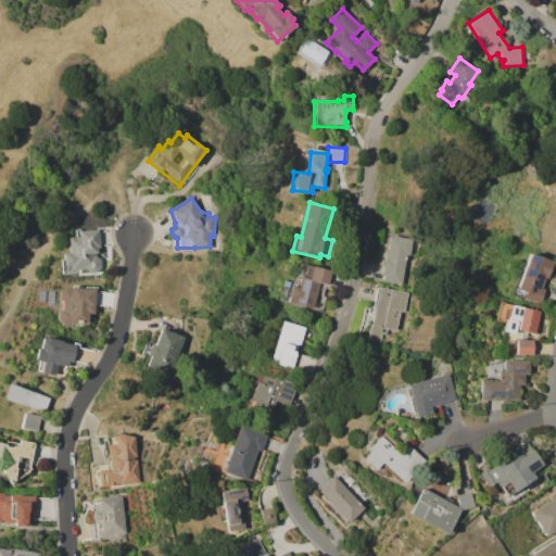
[(99,229),(100,244),(97,247),(97,256),(101,260),(101,266),(97,272),(81,274),(81,269),(71,270),(71,266),(64,267),(63,252),(70,252),(68,237),(79,236),(78,230),(99,229)]
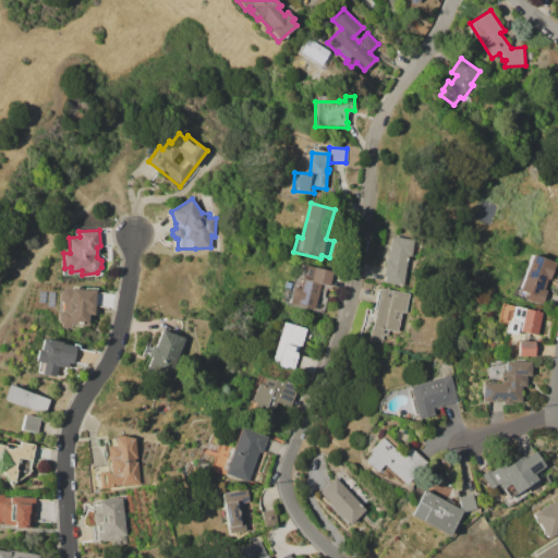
[(391,235),(415,239),(412,257),(408,256),(404,284),(385,282),(386,276),(384,276),(386,258),(388,259),(391,235)]
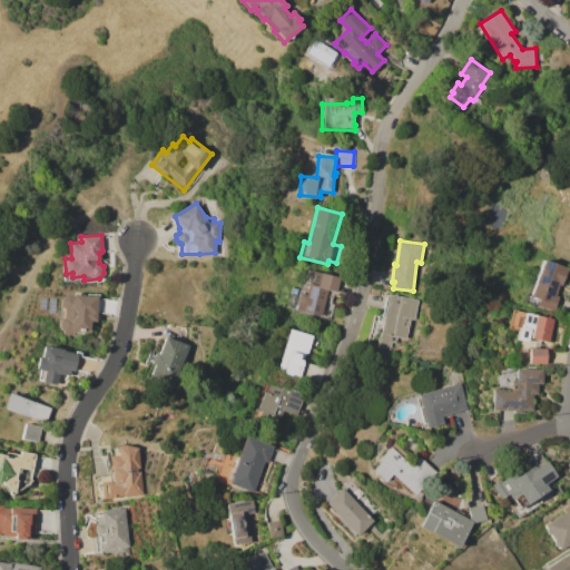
[(543,259),(567,267),(561,285),(559,284),(554,295),(558,296),(552,311),(536,304),(537,300),(530,297),(543,259)]
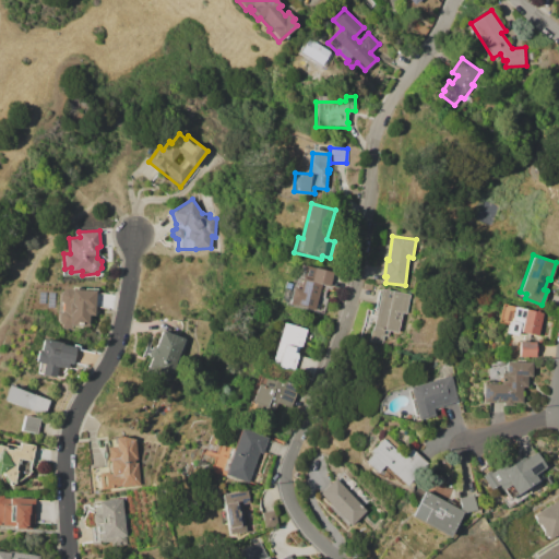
[(301,264),(332,272),(330,283),(332,284),(330,289),(328,288),(325,297),(328,298),(324,312),(287,304),(292,288),(286,287),(287,282),(293,283),(294,277),(298,278),(301,264)]
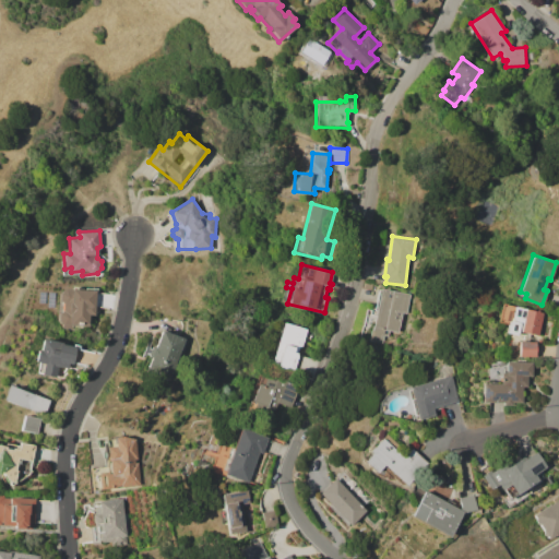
[(381,287),(412,294),(404,333),(390,331),(389,336),(384,335),(383,343),(371,341),(381,287)]
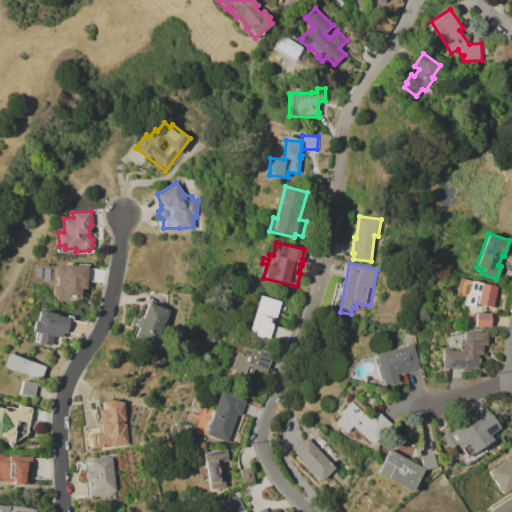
[(59,265),(87,264),(87,289),(81,288),(81,301),(53,301),(54,268),(59,265)]
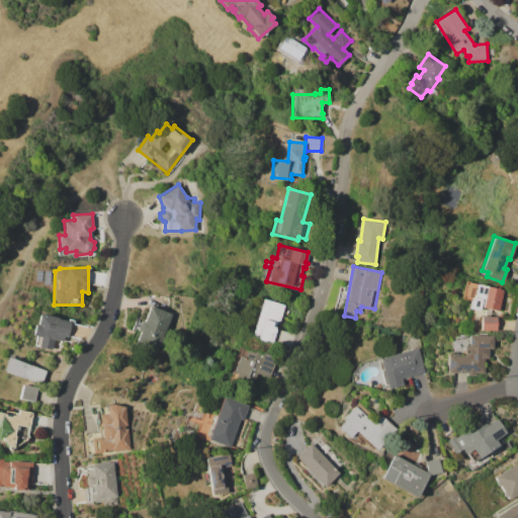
[(465,281),(504,290),(499,311),(481,307),(480,311),(468,308),(469,300),(461,298),(465,281)]
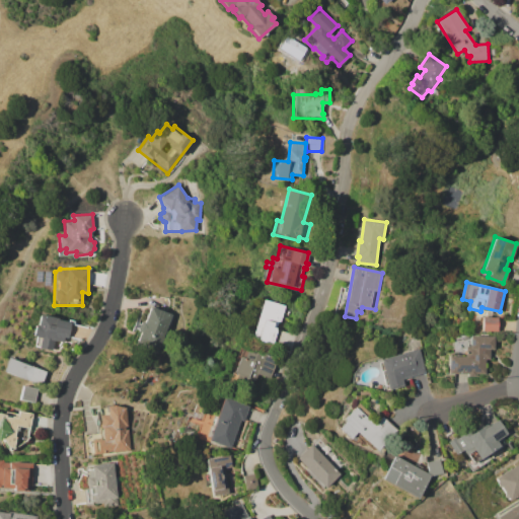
[(264,299),(291,307),(288,316),(285,315),(281,330),(295,335),(290,349),(273,344),(273,346),(257,341),(258,337),(253,335),(264,299)]
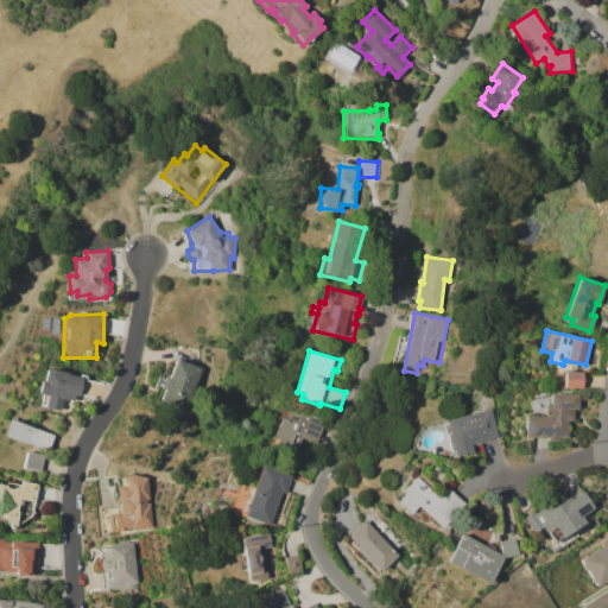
[(176,360),(201,368),(194,386),(197,387),(191,403),(188,401),(184,412),(159,403),(165,388),(162,387),(166,377),(169,378),(176,360)]
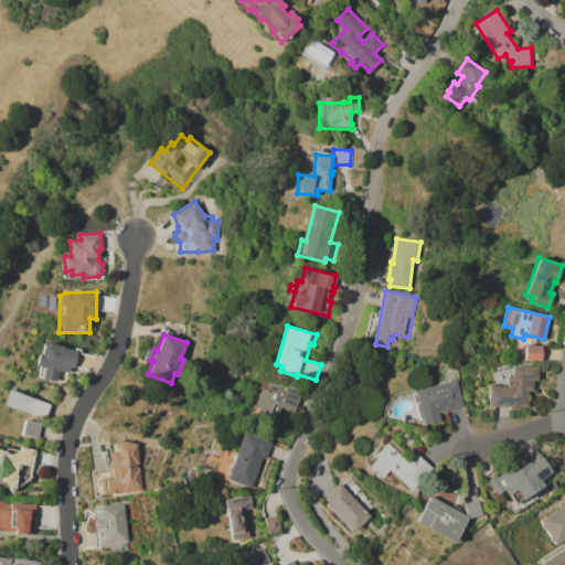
[(43,342),(77,350),(74,368),(70,366),(68,373),(60,371),(57,382),(42,379),(45,368),(35,366),(39,351),(41,352),(43,342)]
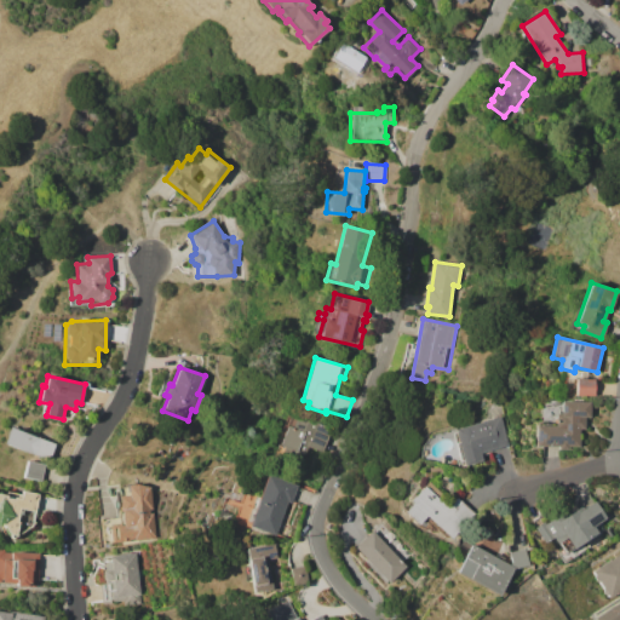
[(575,378),(595,378),(595,395),(575,395),(575,378)]
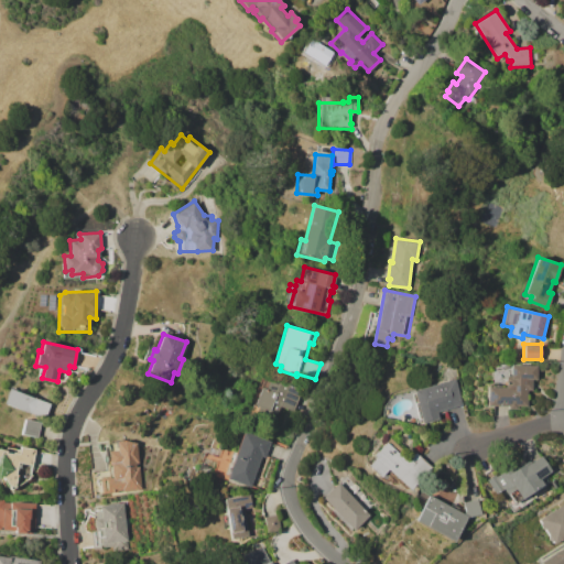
[(487,405),(487,384),(505,384),(505,377),(510,377),(510,365),(537,365),(537,380),(532,380),(532,390),(527,390),(527,405),(487,405)]
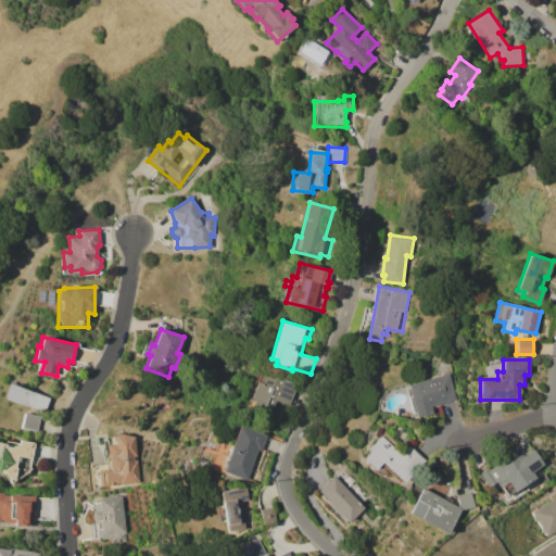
[(260,369),(298,383),(289,406),(277,402),(273,414),(248,405),(250,401),(249,400),(260,369)]
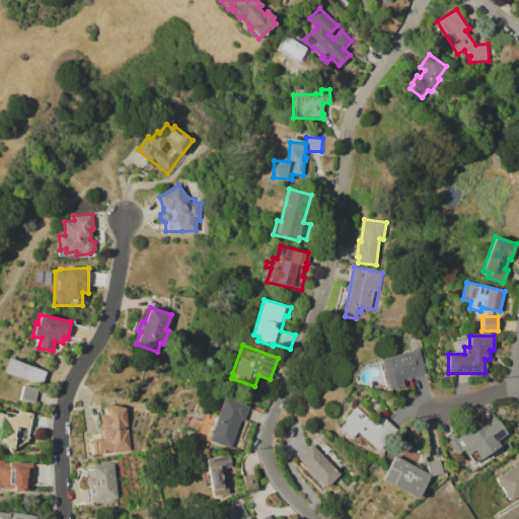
[(380,359),(419,348),(426,372),(402,378),(404,385),(388,390),(380,359)]
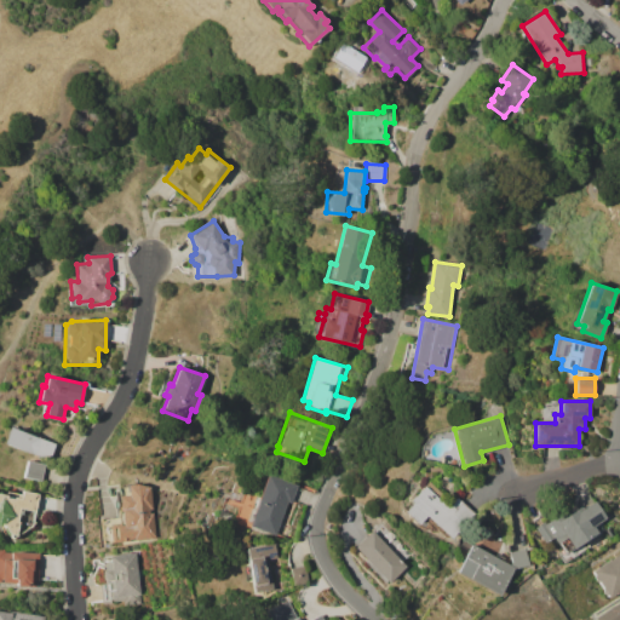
[(9,428),(55,443),(50,459),(4,442),(9,428)]
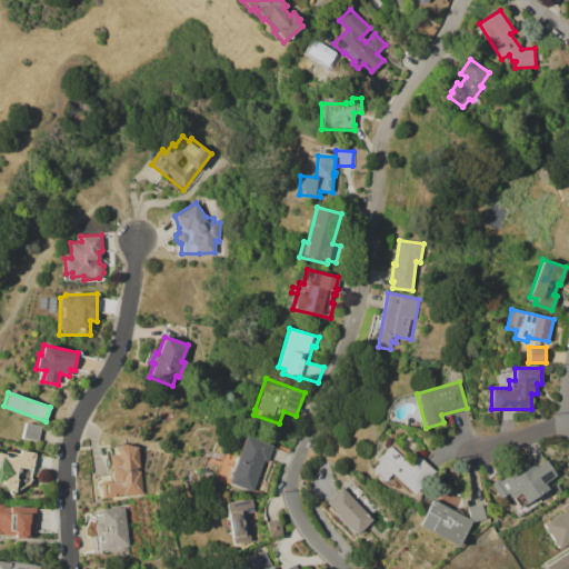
[(26,423),(41,427),(38,440),(22,437),(26,423)]
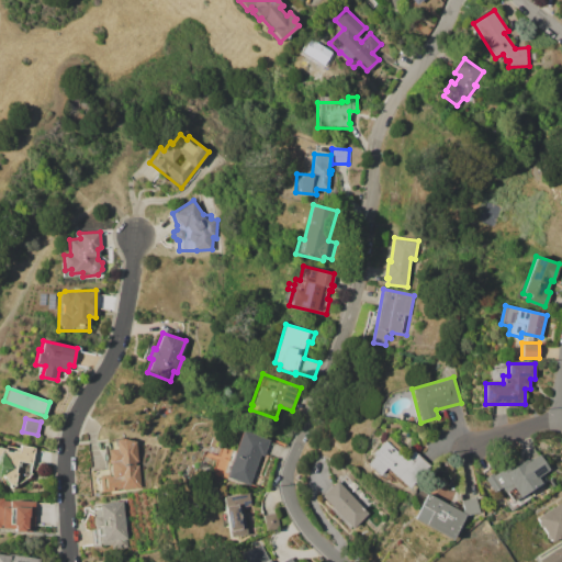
[(242,430),(269,440),(263,456),(260,454),(250,485),(225,478),(242,430)]
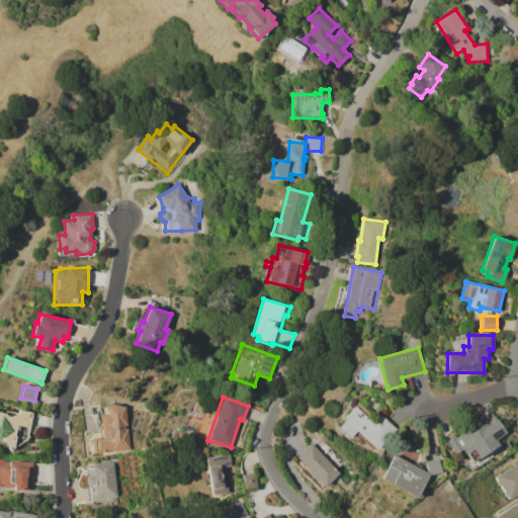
[(357,402),(377,420),(381,416),(396,428),(376,449),(355,431),(349,439),(336,428),(344,419),(343,418),(357,402)]
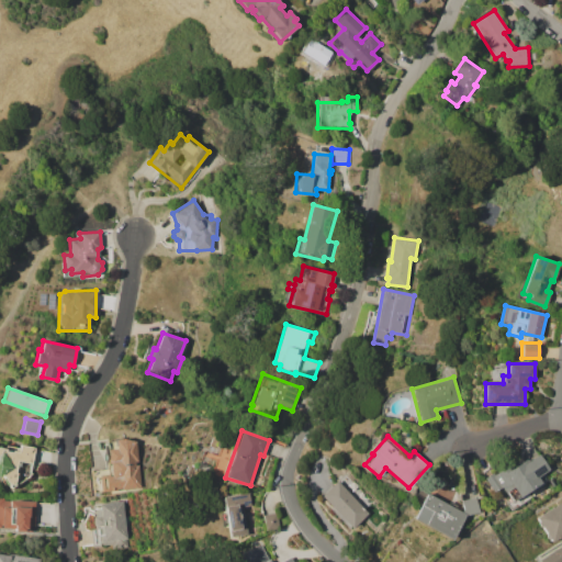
[(136,441),(142,487),(96,494),(92,471),(109,469),(107,450),(117,449),(115,439),(125,438),(136,441)]
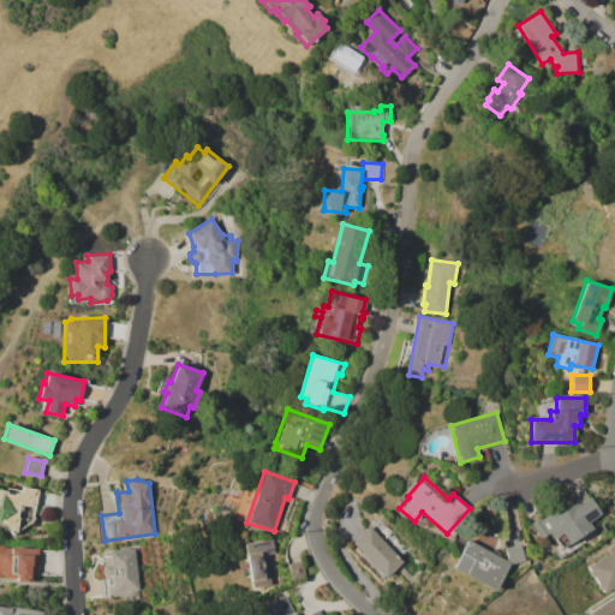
[(7,487),(22,489),(23,487),(39,489),(37,496),(35,506),(36,520),(13,535),(3,520),(0,520),(0,489),(5,490),(7,487)]
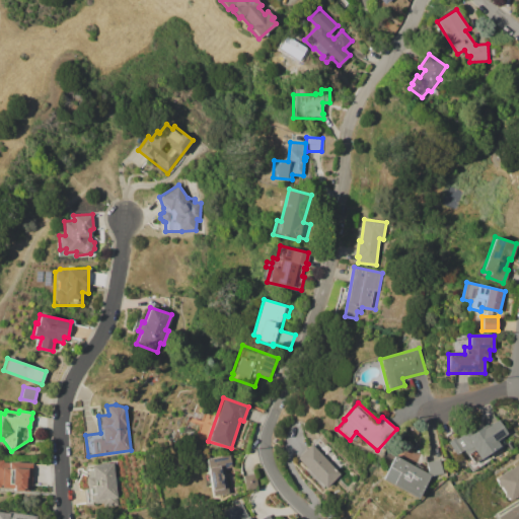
[(472,464),(463,449),(456,454),(448,441),(456,436),(457,438),(475,426),(477,429),(487,424),(488,426),(499,419),(507,433),(497,439),(501,446),(472,464)]
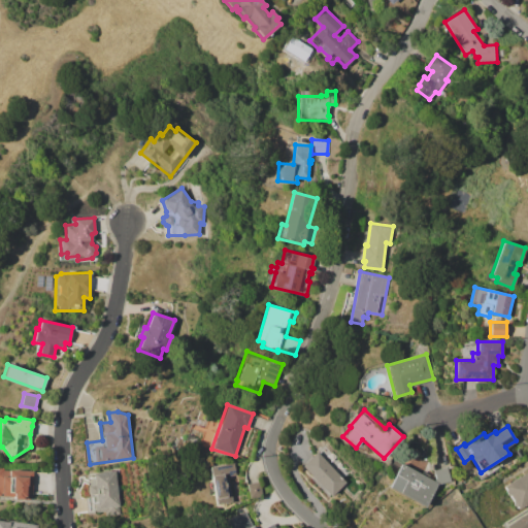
[(192,428),(203,432),(201,437),(190,434),(192,428)]
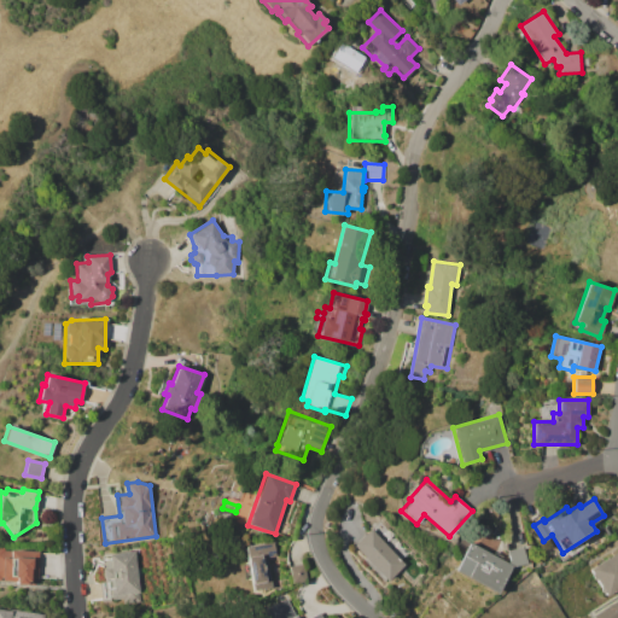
[(371,529),(406,563),(386,582),(353,548),(371,529)]
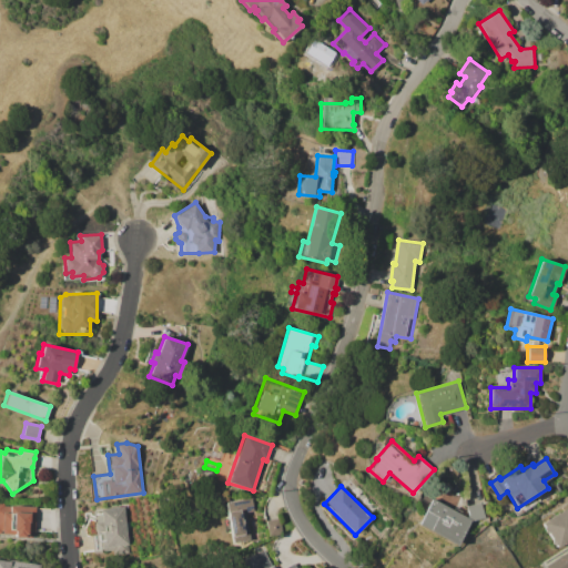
[(225,503),(252,498),(254,510),(245,511),(251,540),(233,543),(231,531),(225,533),(223,517),(229,516),(225,503)]
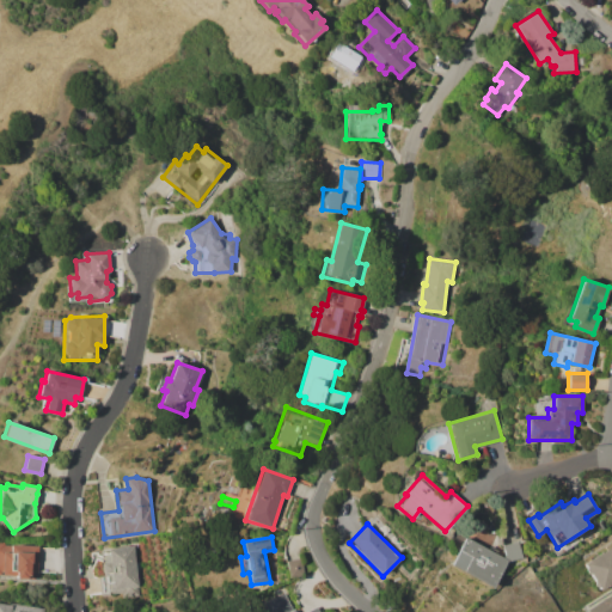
[(465,537),(488,550),(490,546),(499,550),(496,555),(503,557),(505,557),(502,545),(518,540),(522,557),(507,561),(491,588),(450,565),(465,537)]
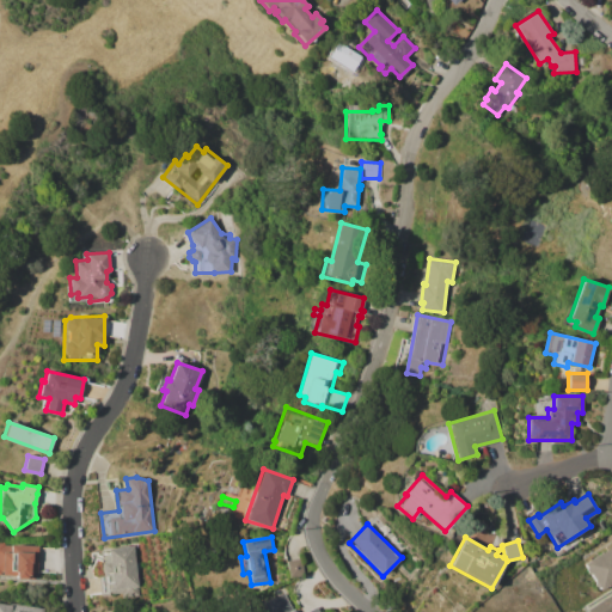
[(0,540),(5,540),(5,544),(38,546),(37,570),(35,579),(0,576),(0,540)]
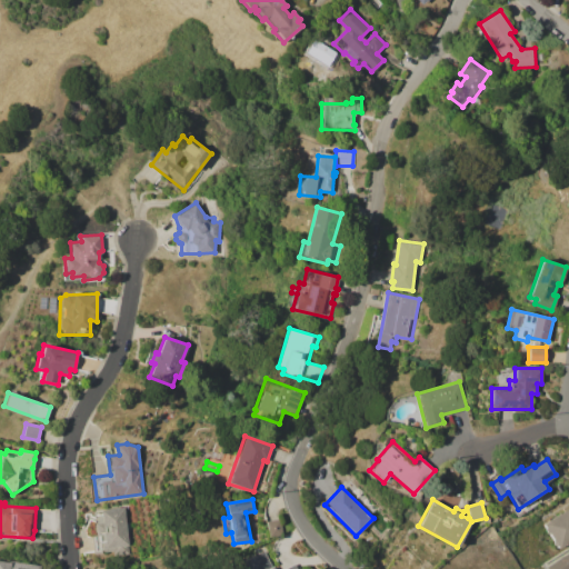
[(125,507),(126,521),(129,521),(130,531),(127,531),(129,553),(95,557),(92,536),(98,535),(95,510),(125,507)]
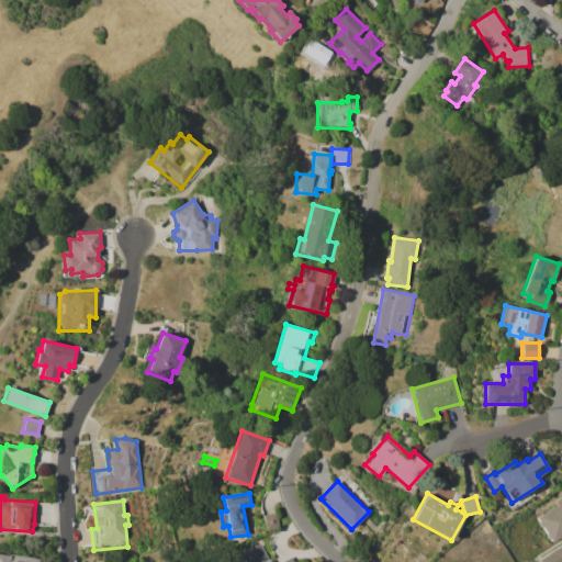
[(561,537),(560,535),(551,540),(538,518),(561,503),(561,537)]
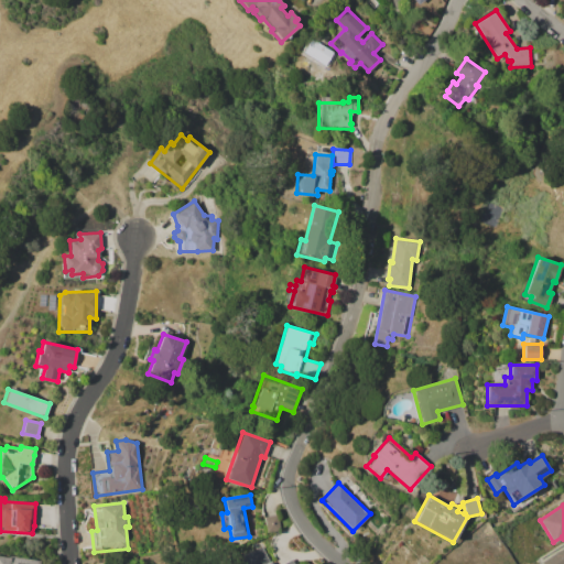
[(263,517),(278,514),(281,530),(267,532),(263,517)]
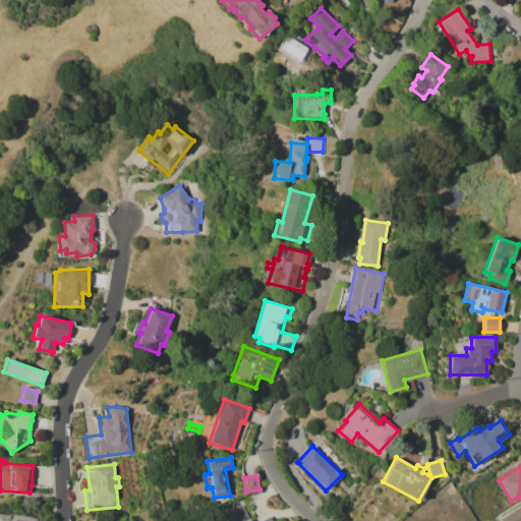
[(220,520),(218,516),(242,504),(249,520),(257,520),(271,515),(273,520),(220,520)]
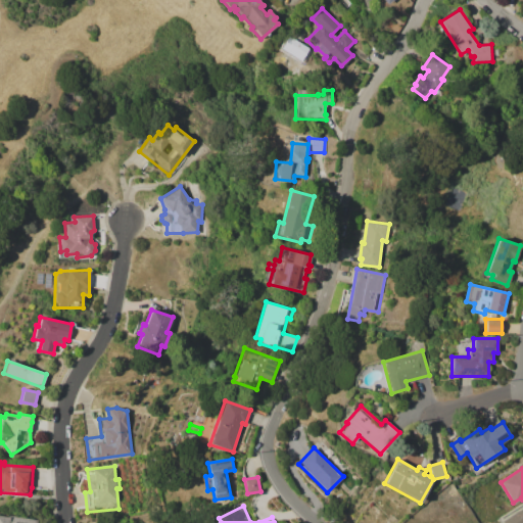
[(522,508),(522,522),(504,522),(503,520),(522,508)]
